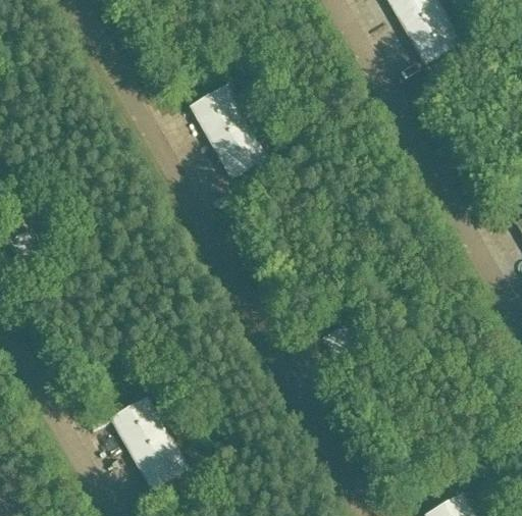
[(386,0),(424,64),(463,43),(438,0),(386,0)]
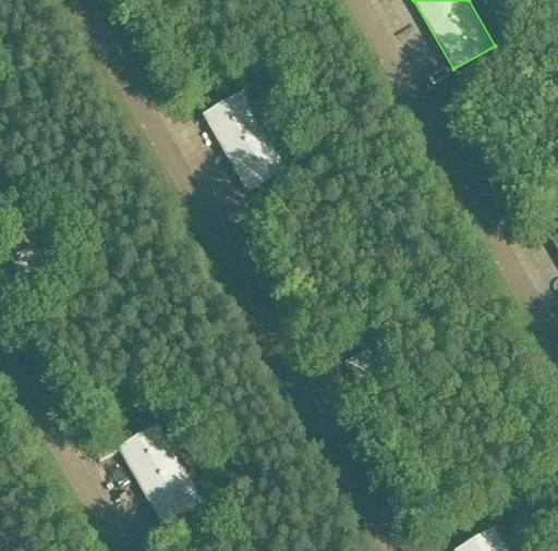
[(202,112),(246,191),(287,167),(242,89),(202,112)]
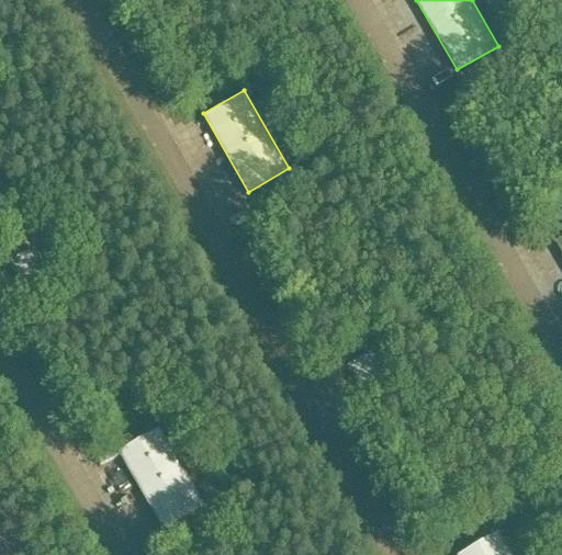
[(34,244),(8,259),(19,279),(45,263),(34,244)]
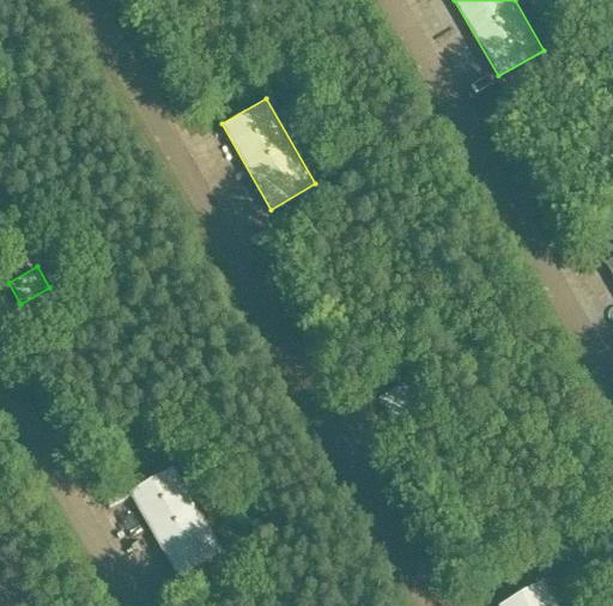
[(406,380),(377,395),(390,418),(418,401),(406,380)]
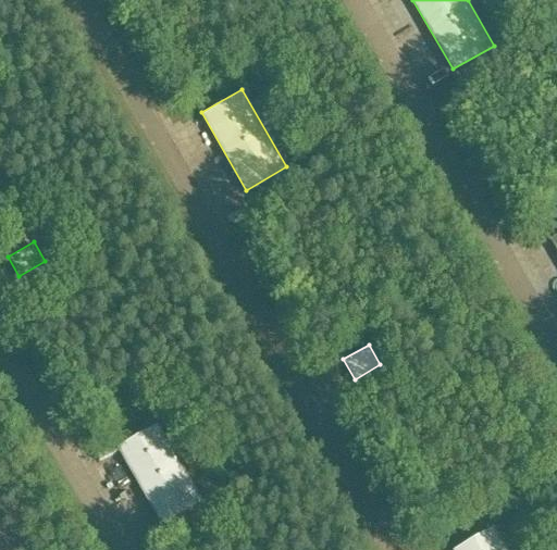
[(116,446),(161,523),(202,499),(158,421),(116,446)]
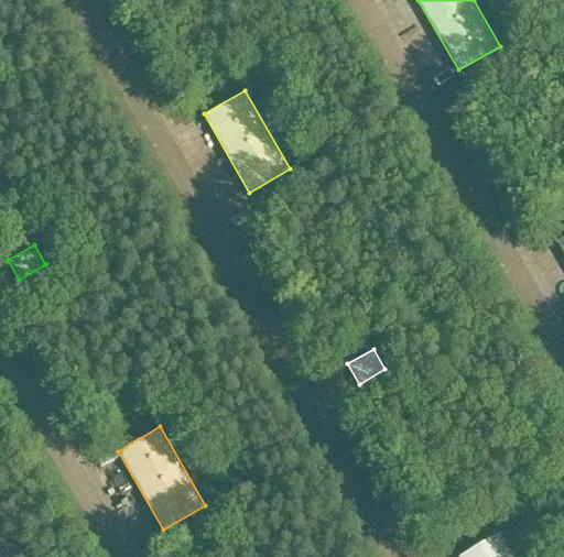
[(513,556),(499,531),(457,555),(458,556),(513,556)]
